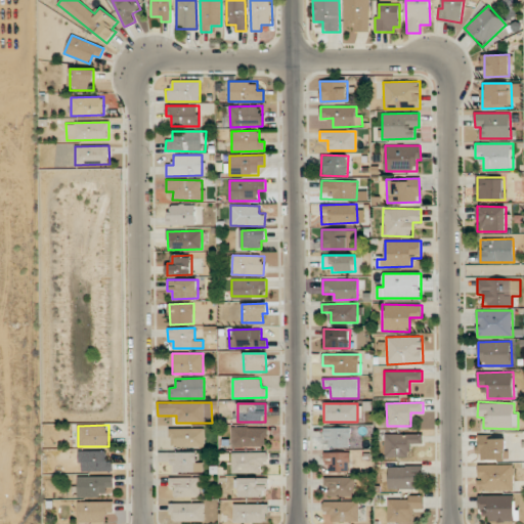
[(231,428),(232,447),(267,446),(267,427),(231,428)]
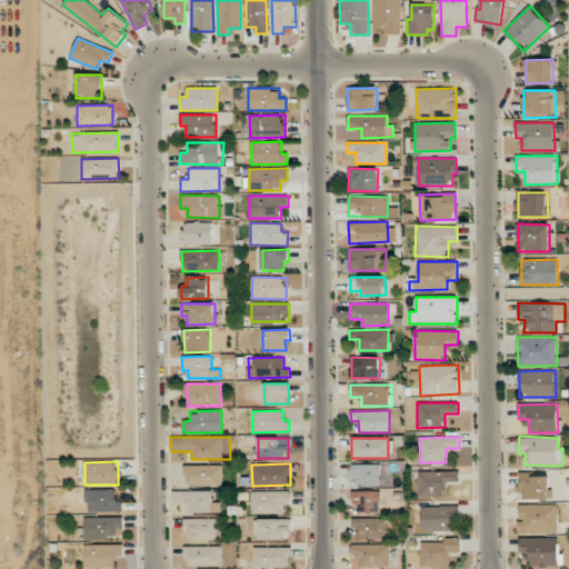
[(353,486),(380,486),(380,463),(353,465),(353,486)]
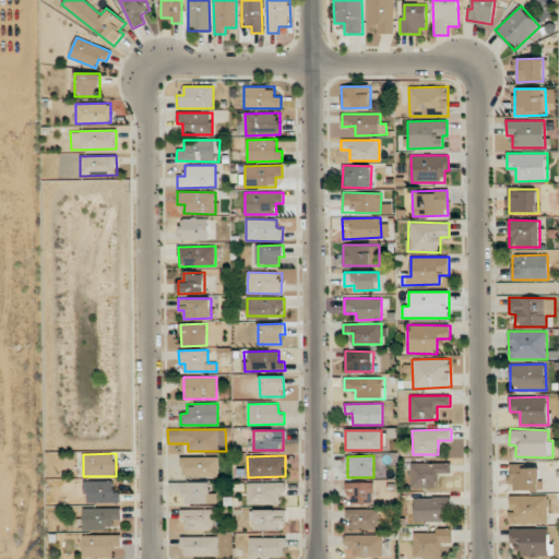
[(217,458),(181,458),(181,476),(217,476),(217,458)]
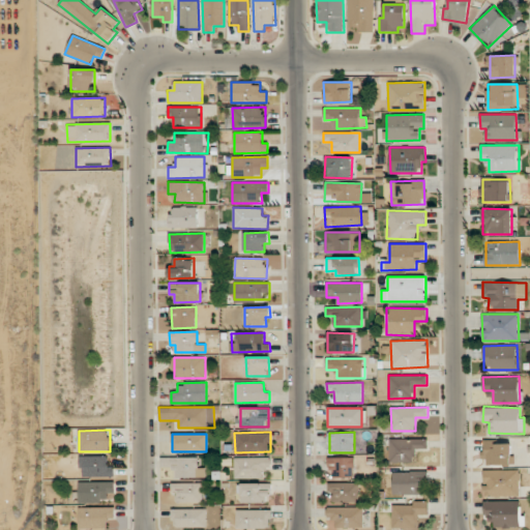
[(428,439),(388,439),(389,463),(415,463),(415,449),(428,448),(428,439)]
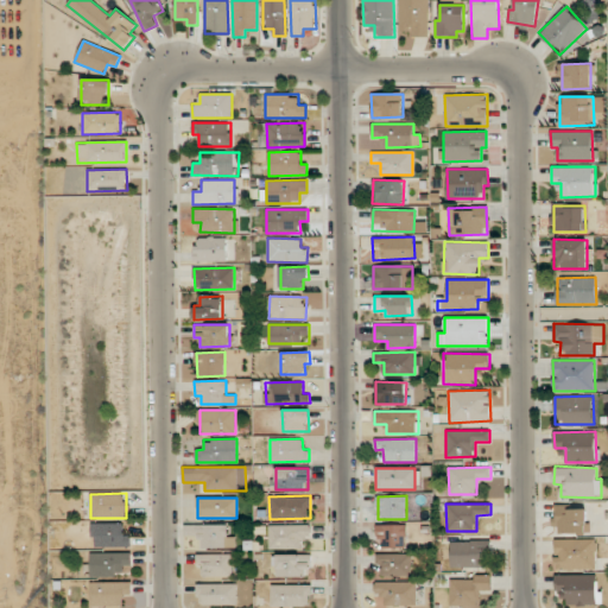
[(556,533),(588,533),(588,510),(565,510),(565,505),(557,505),(556,533)]
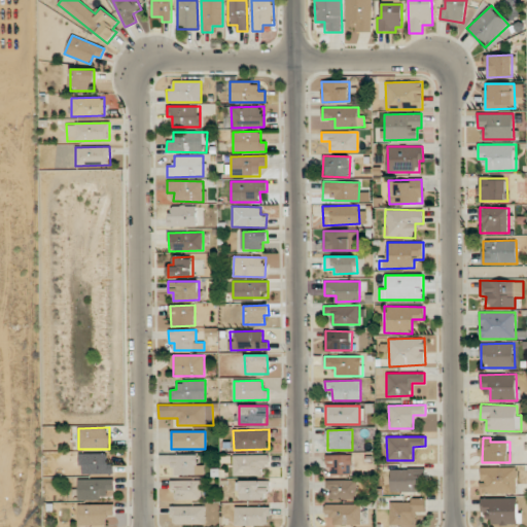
[(80,454),(80,475),(113,473),(113,464),(107,464),(107,453),(80,454)]
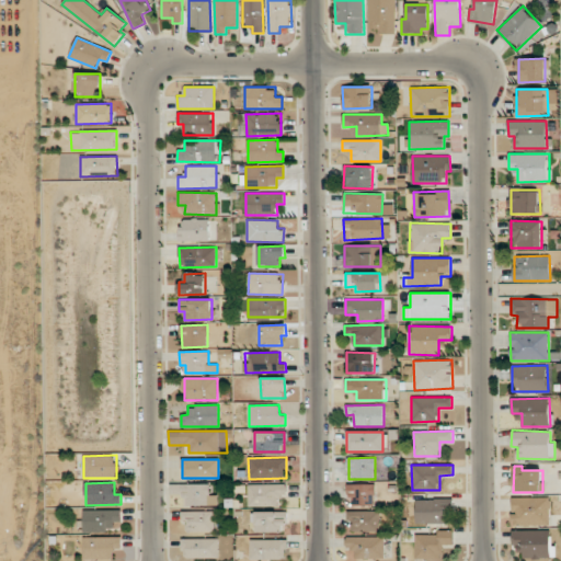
[(375,483),(348,484),(348,506),(375,505),(375,483)]
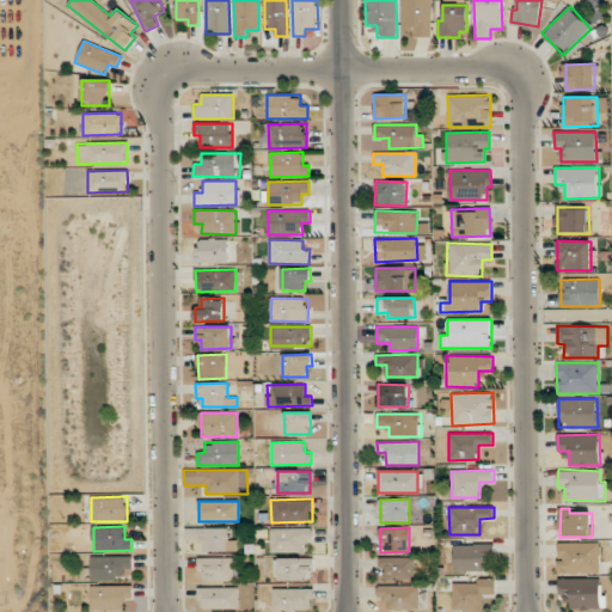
[(185,528),(185,542),(202,542),(203,552),(237,551),(237,540),(228,540),(228,528),(185,528)]
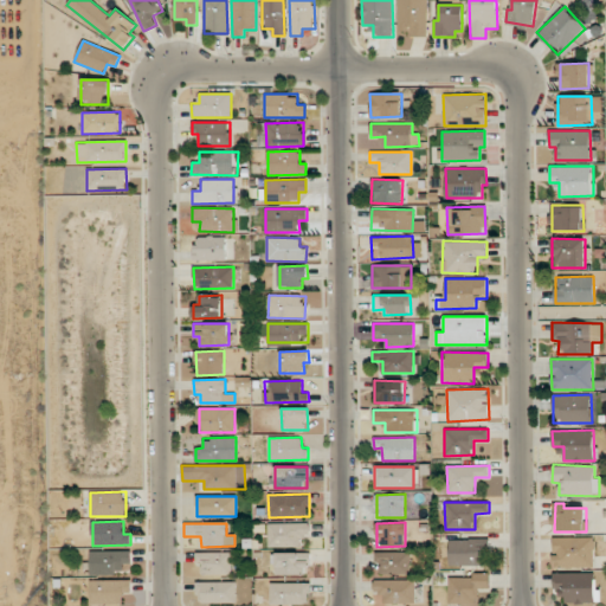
[(268,523),(269,546),(301,546),(301,536),(310,536),(309,523),(268,523)]
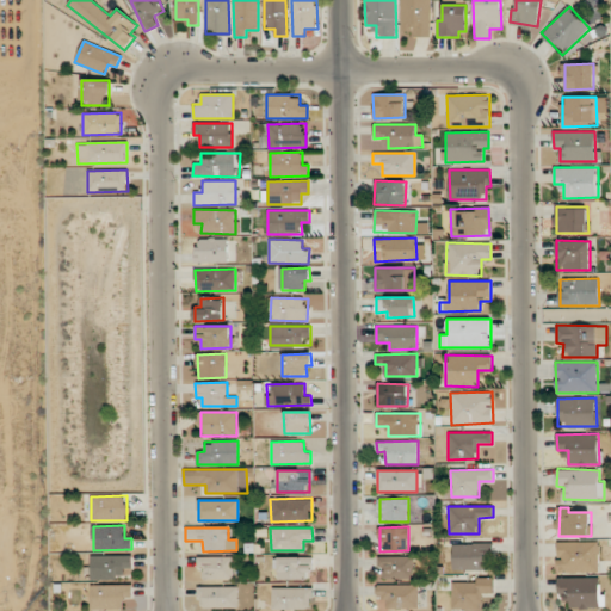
[(557,541),(557,572),(599,573),(599,542),(557,541)]
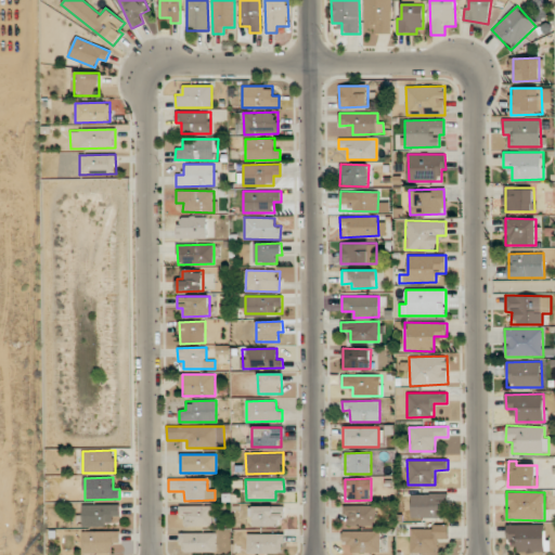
[(411,518),(443,518),(443,493),(411,494),(411,518)]
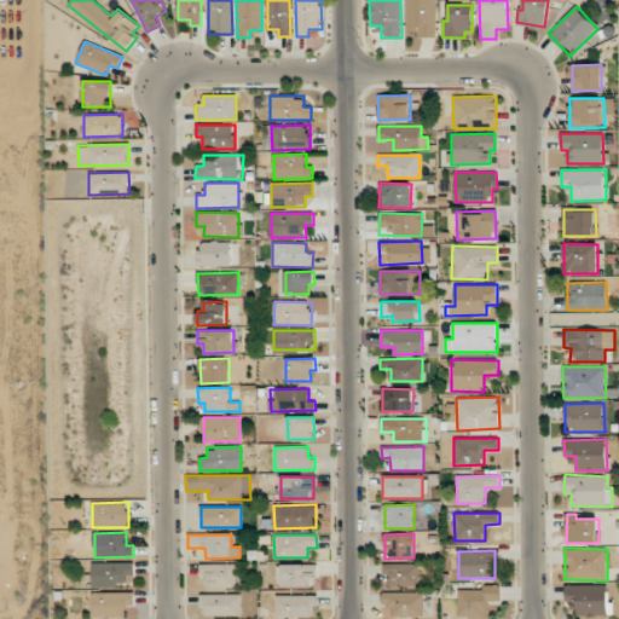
[(133,584),(133,562),(91,563),(92,588),(117,586),(117,584),(133,584)]
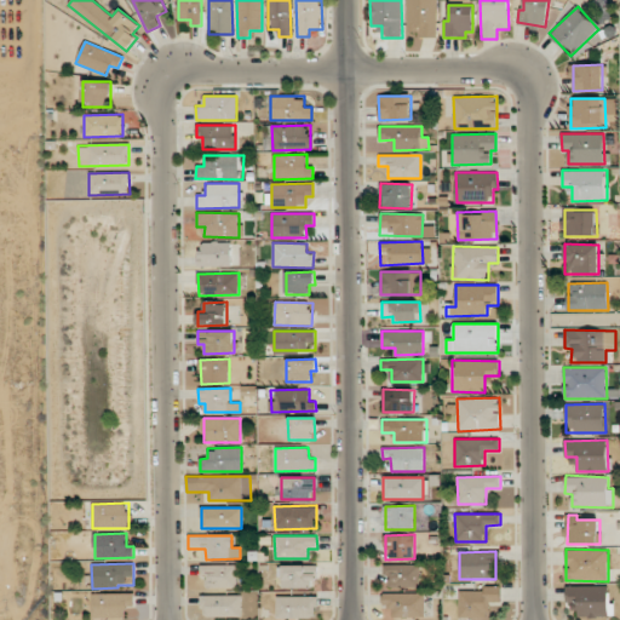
[(236,566),(200,564),(200,575),(206,575),(205,587),(236,587),(236,566)]
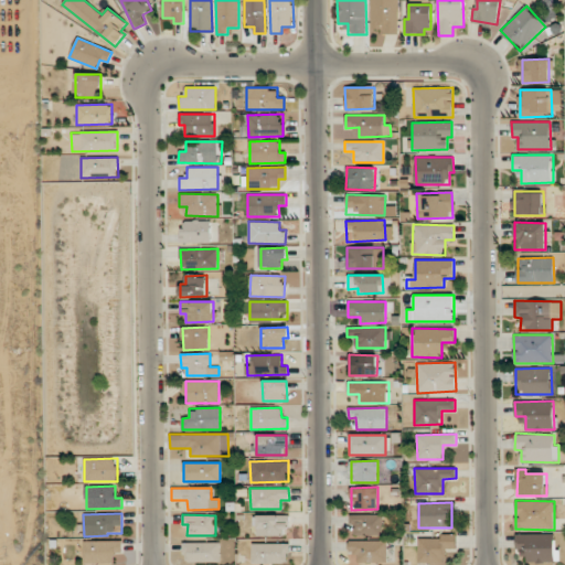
[(288,515),(254,514),(253,535),(287,536),(288,515)]
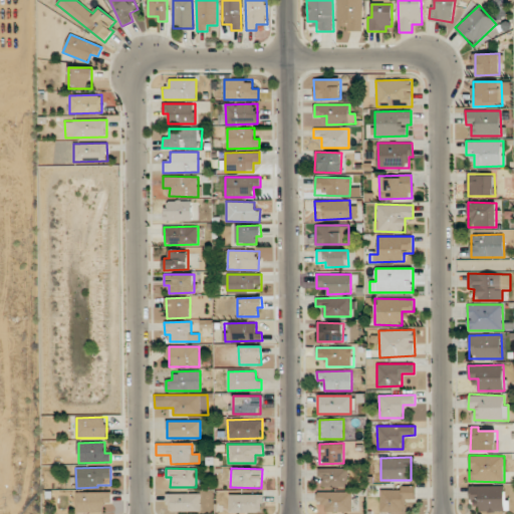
[(346,487),(346,468),(317,469),(317,477),(322,477),(322,487),(346,487)]
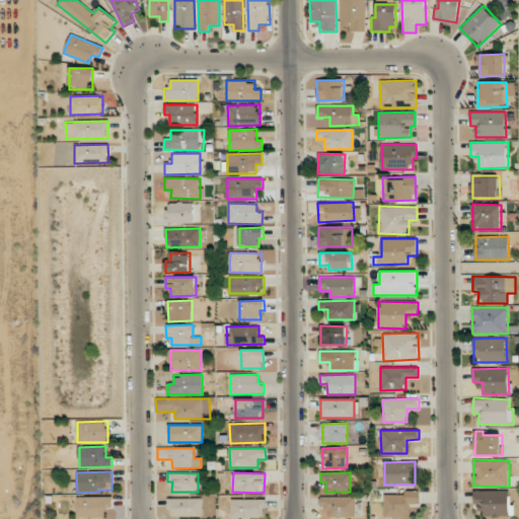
[(383,495),(384,518),(411,517),(411,505),(419,505),(419,491),(404,491),(404,494),(383,495)]
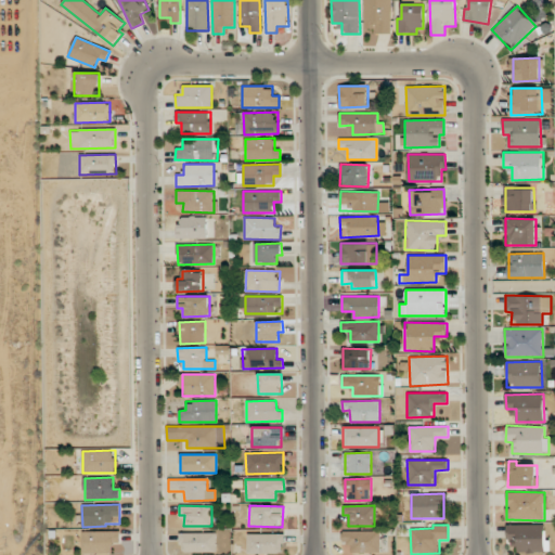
[(545,525),(506,525),(506,539),(517,539),(517,552),(544,553),(545,525)]
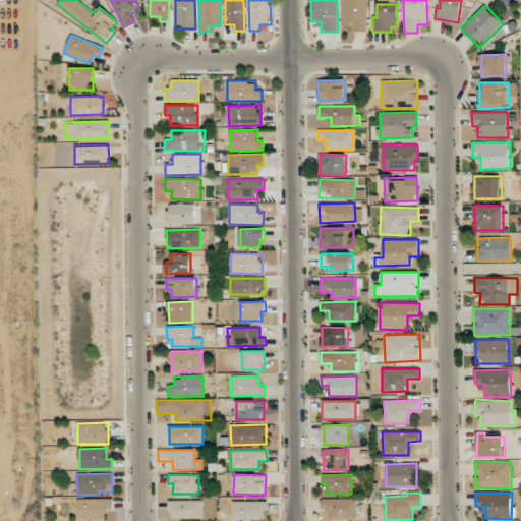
[(113,500),(77,499),(76,519),(105,519),(105,510),(112,510),(113,500)]
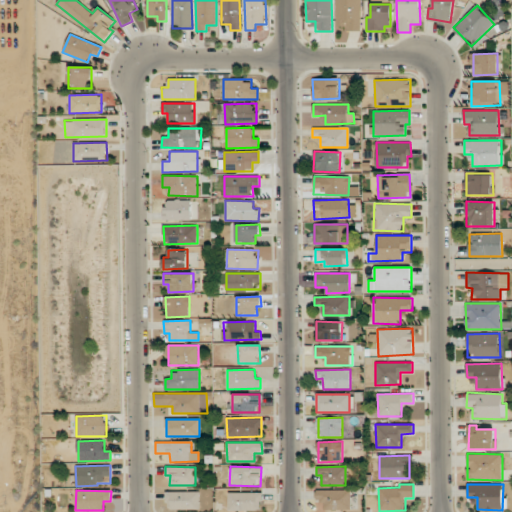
[(351,510),(351,490),(316,490),(316,499),(324,500),(324,509),(351,510)]
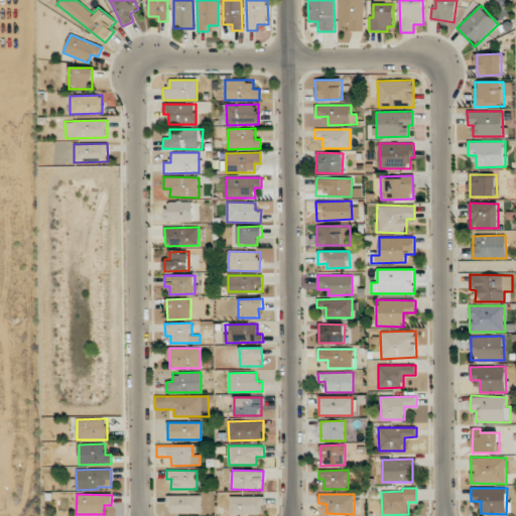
[(201,496),(168,496),(168,513),(201,513),(201,496)]
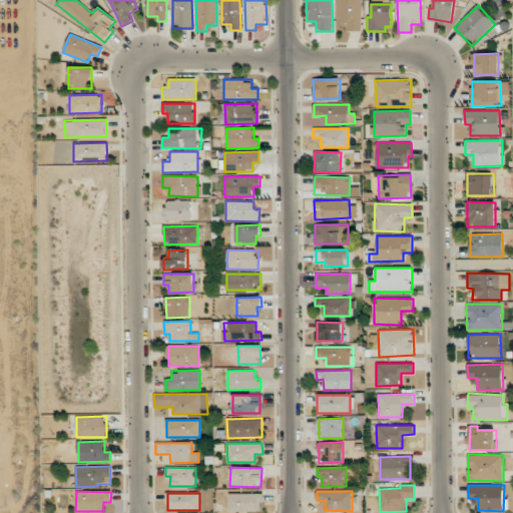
[(262,493),(228,494),(228,512),(263,512),(262,493)]
